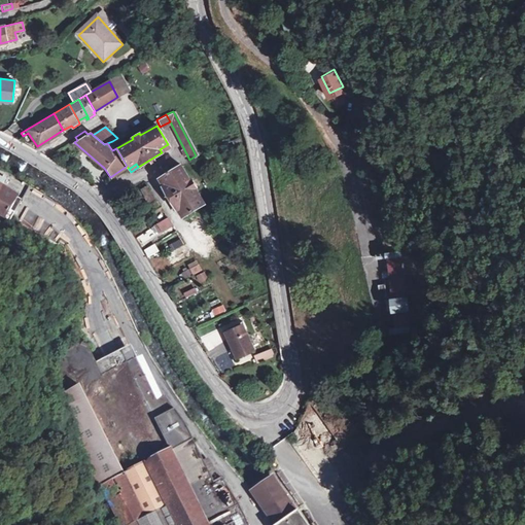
[(179,209),(183,216),(203,205),(194,188),(196,187),(191,180),(188,181),(180,167),(161,177),(166,185),(163,187),(176,211),(179,209)]
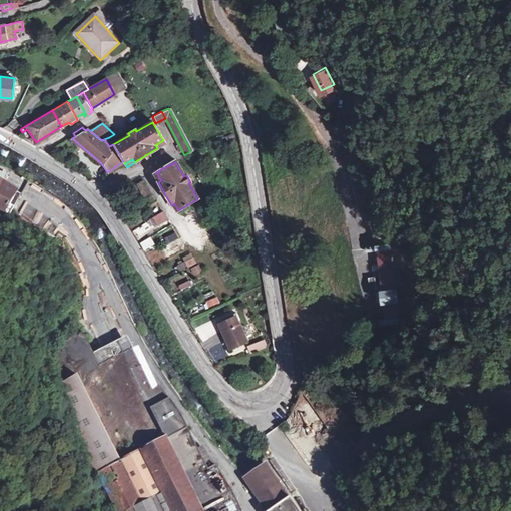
[(141,178),(136,182),(143,193),(148,189),(141,178)]
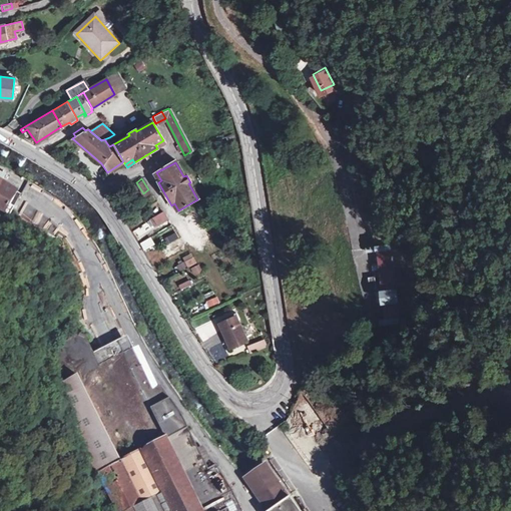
[(16,190),(0,181),(0,208),(3,210),(16,190)]
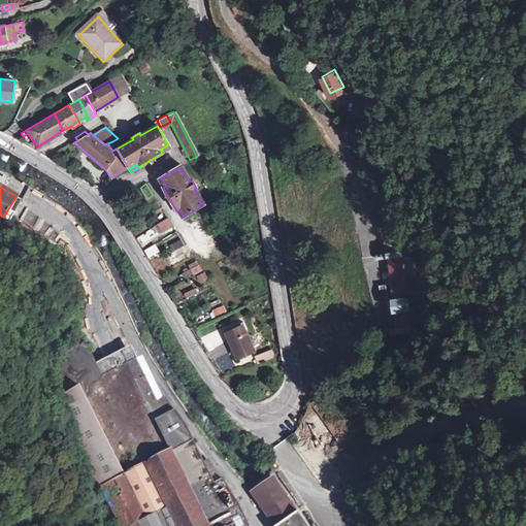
[(166,215),(152,223),(158,232),(172,224),(166,215)]
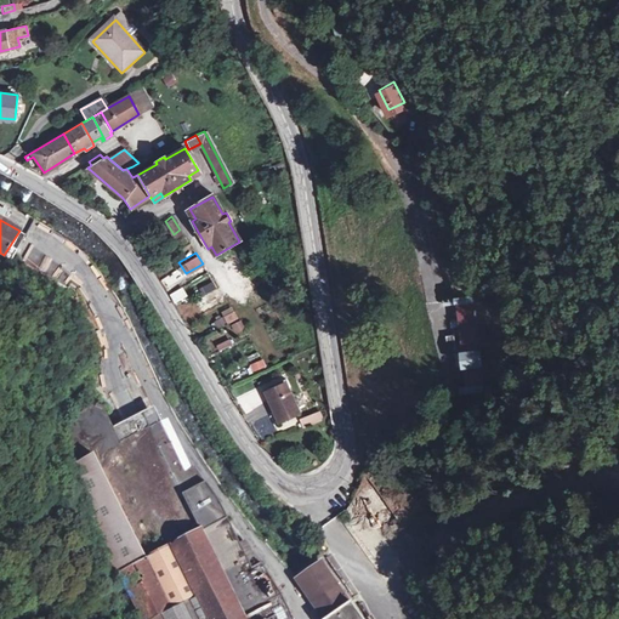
[(68,267),(61,276),(69,282),(75,272),(68,267)]
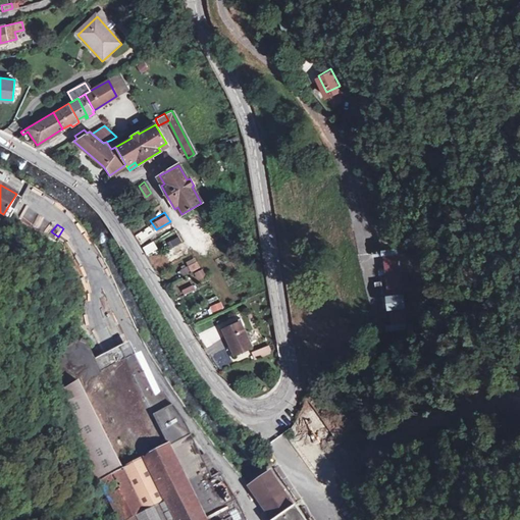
[(178,235),(161,240),(167,257),(184,252),(178,235)]
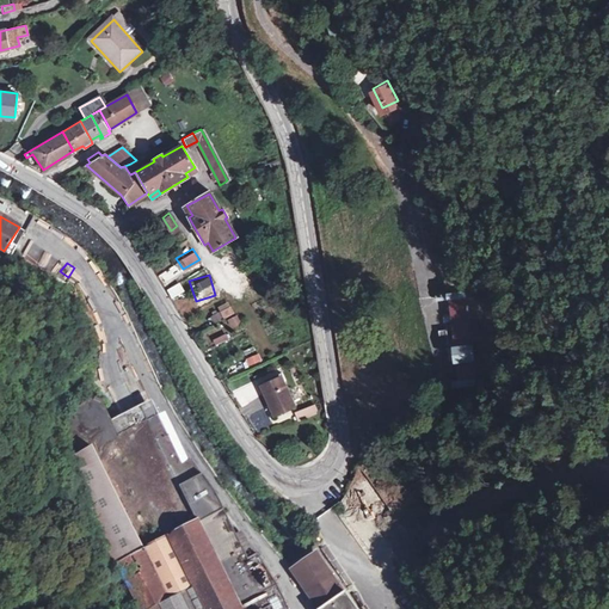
[(171,296),(184,289),(178,280),(165,287),(171,296)]
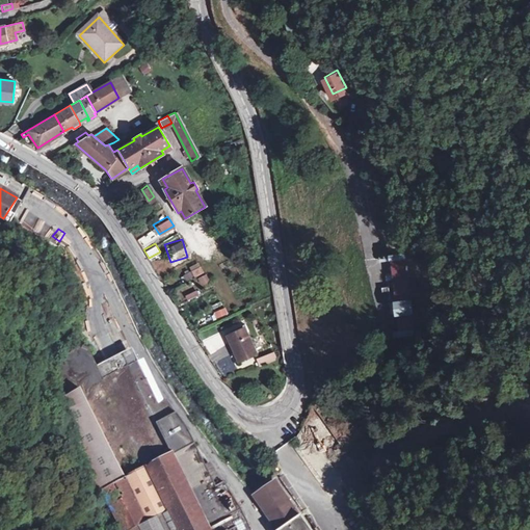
[(388,334),(399,333),(418,330),(406,250),(377,254),(378,258),(387,257),(397,328),(388,329),(388,334)]
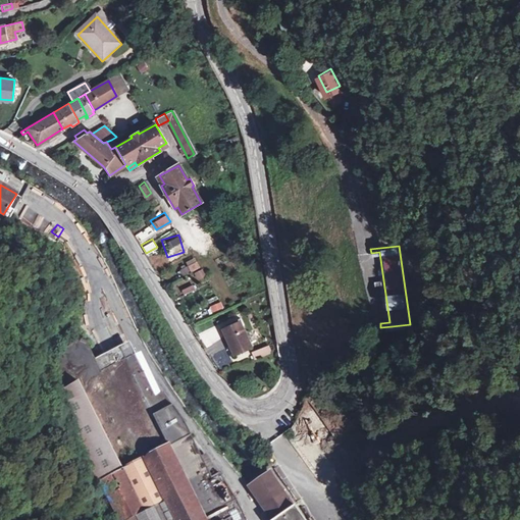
[(211,310),(222,306),(219,300),(209,304),(211,310)]
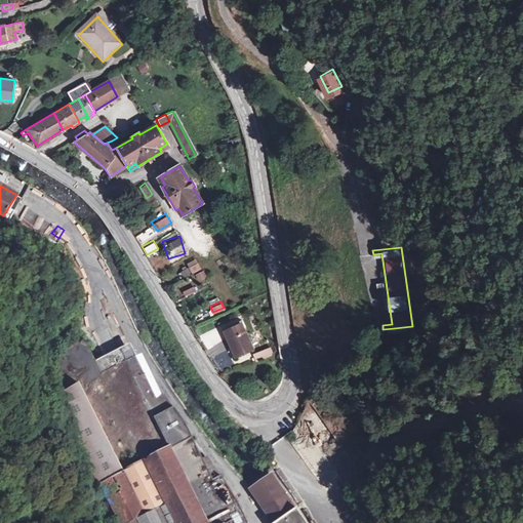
[(239,318),(229,322),(230,325),(223,328),(233,353),(250,346),(239,318)]
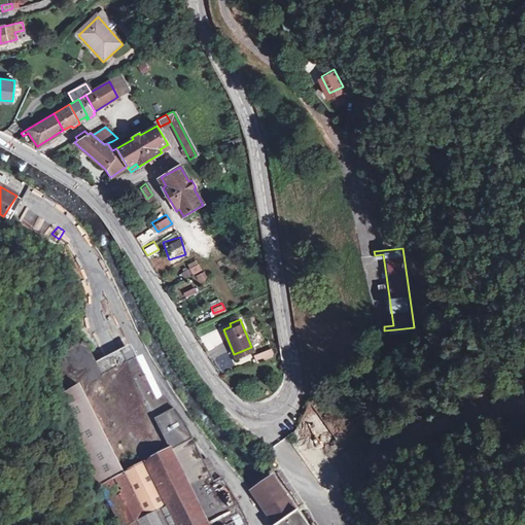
[(395,329),(384,330),(384,333),(385,341),(396,340),(395,329)]
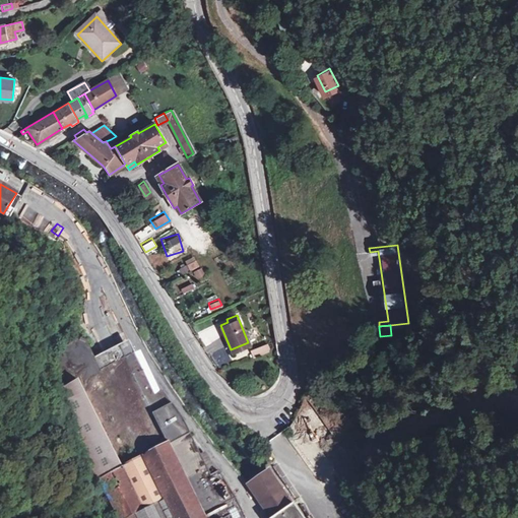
[(39,359),(104,476),(102,458),(65,386),(63,378),(63,372),(64,367),(67,361),(70,354),(76,348),(84,342),(82,336),(39,359)]
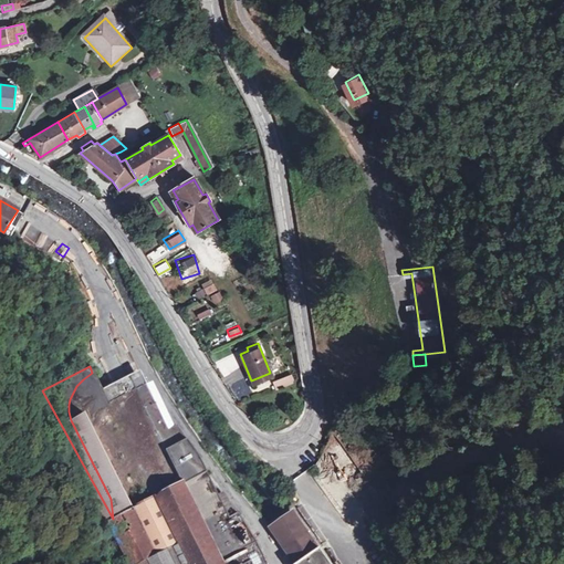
[(106,404),(101,390),(92,373),(83,379),(76,386),(73,393),(70,399),(69,405),(69,411),(71,420),(111,499),(113,519),(141,563),(265,563),(259,551),(238,517),(228,522),(196,456),(183,441),(174,427),(165,428),(144,386),(106,404)]
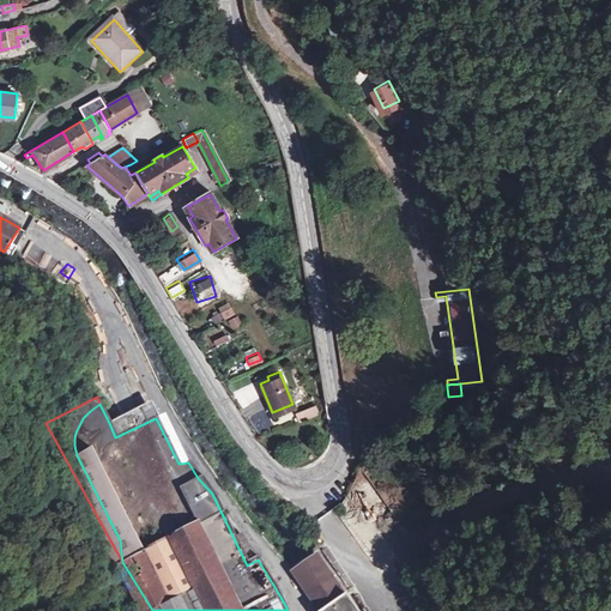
[(294,410),(297,419),(318,413),(315,404),(294,410)]
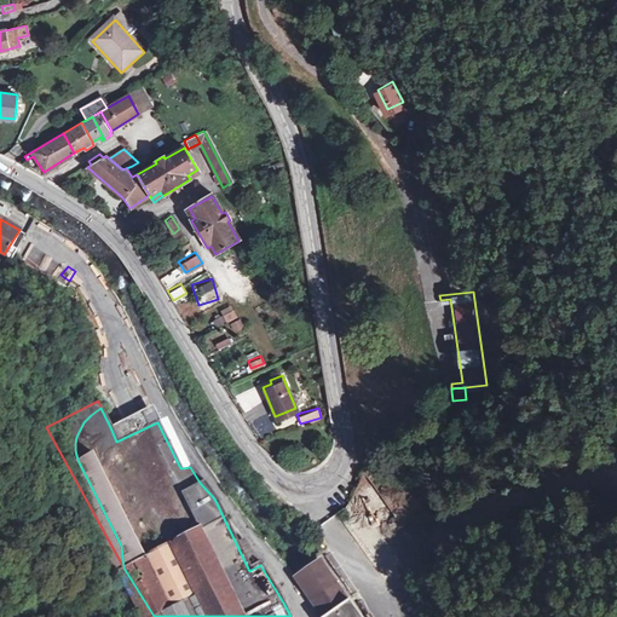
[(116,442),(157,422),(150,409),(110,427),(116,442)]
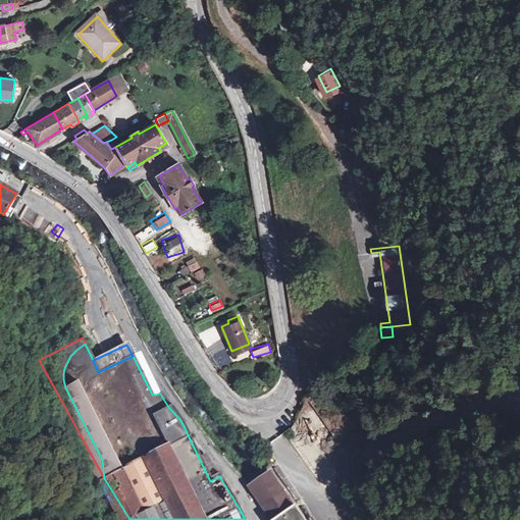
[(312,519),(309,516),(308,517),(303,519),(301,519),(265,470),(245,484),(270,518),(268,519),(312,519)]
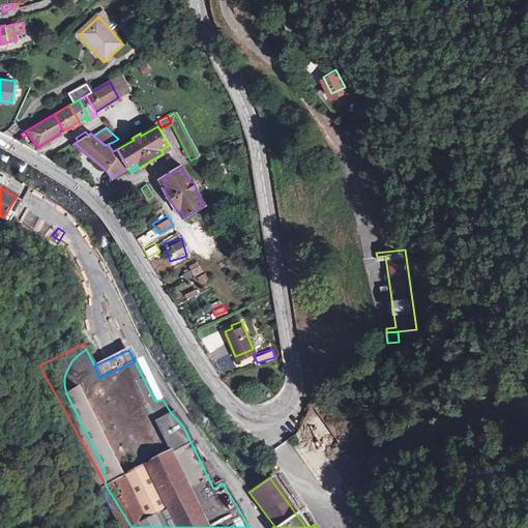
[(371,527),(363,518),(350,527),(371,527)]
